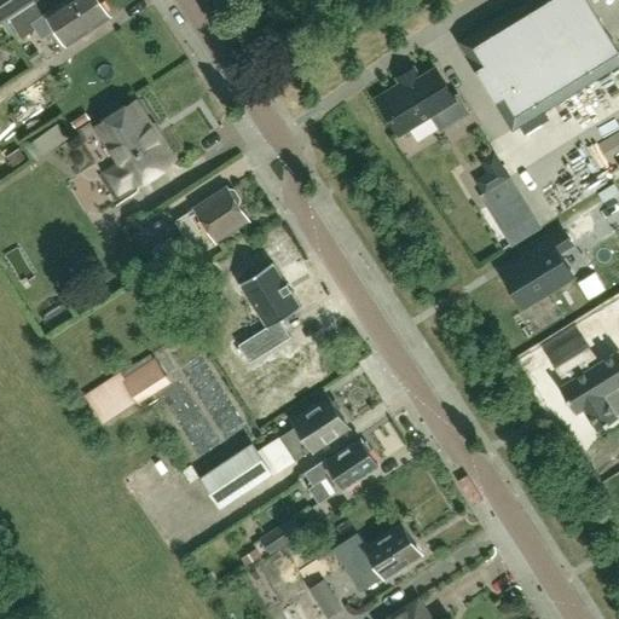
[(16,12),(17,15),(35,4),(33,0),(0,0),(0,21),(0,22),(16,12)]
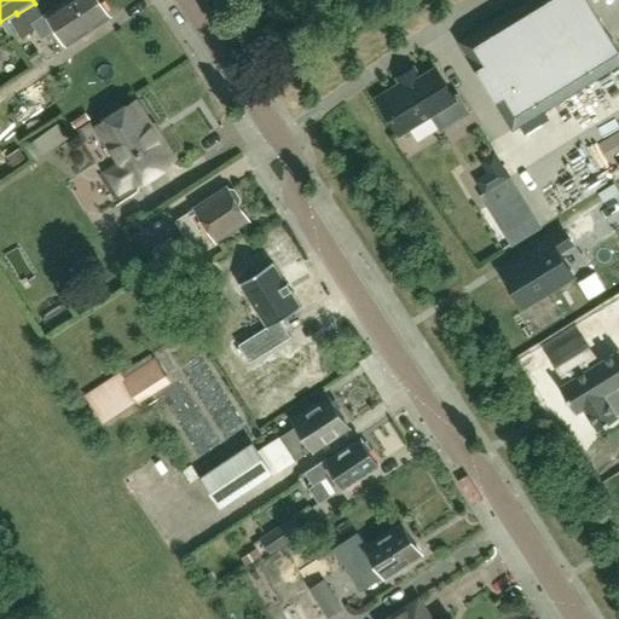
[(44,16),(35,4),(17,15),(11,19),(23,38),(36,29),(41,36),(57,28),(68,45),(111,17),(99,0),(63,0),(46,11),(47,12),(44,16)]
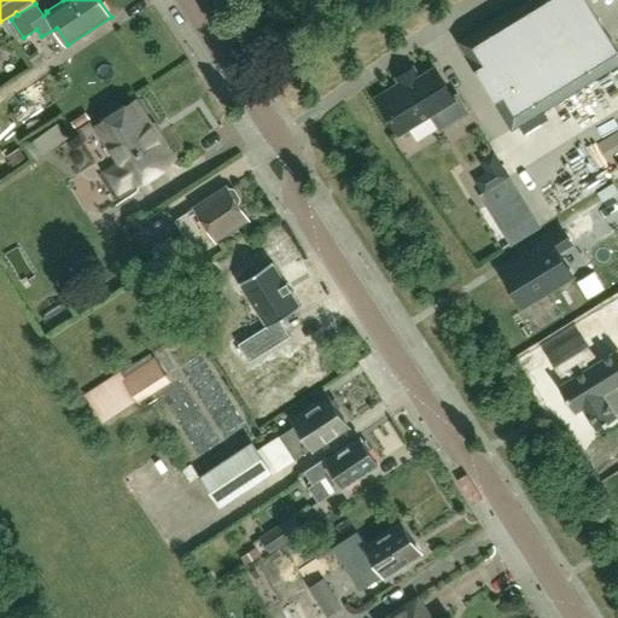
[(617,51),(586,0),(523,0),(456,41),(512,130),(555,200),(617,162),(617,51)]
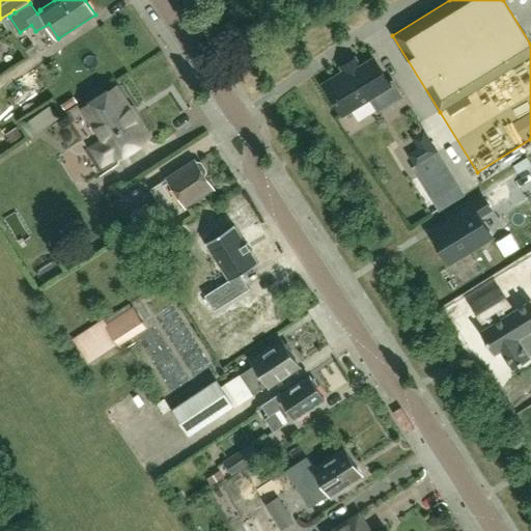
[(326,85),(343,113),(370,96),(379,110),(400,98),(392,84),(389,86),(373,61),(360,70),(355,61),(343,68),(346,73),(326,85)]
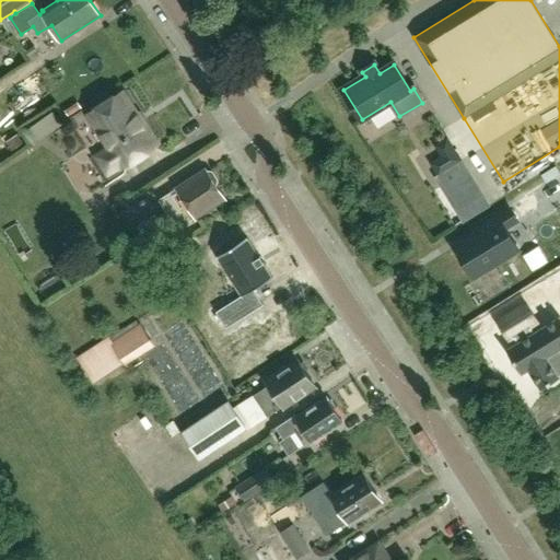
[(106,176),(124,165),(156,143),(144,124),(142,125),(121,93),(89,114),(111,148),(94,158),(106,176)]
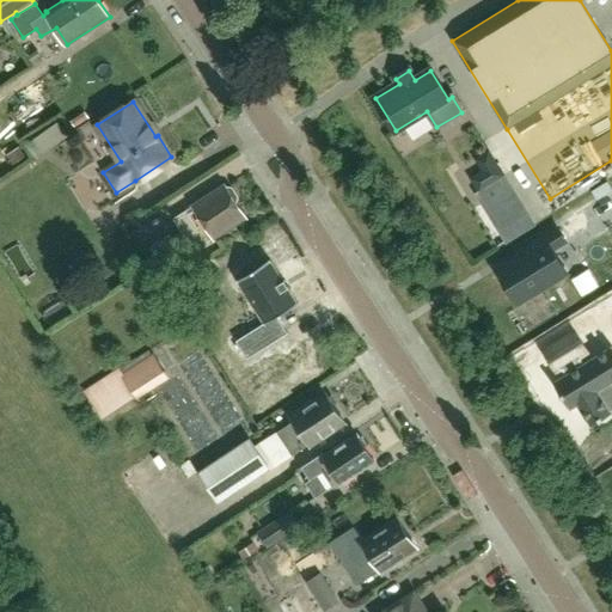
[(68,136),(59,122),(32,141),(42,153),(68,136)]
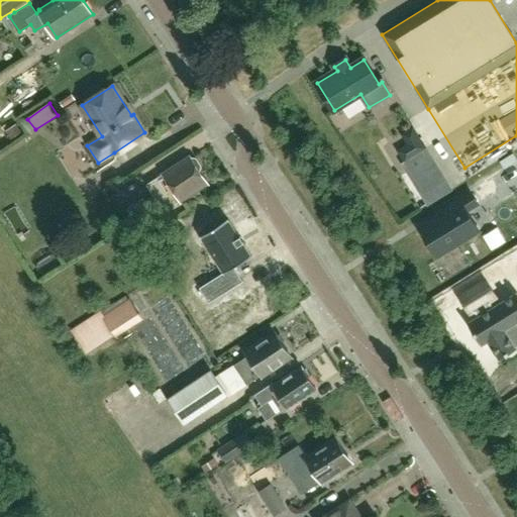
[(195,158),(192,157),(190,156),(146,184),(154,196),(144,202),(142,199),(126,209),(143,235),(160,225),(153,216),(164,210),(164,211),(208,183),(200,171),(201,167),(195,158)]
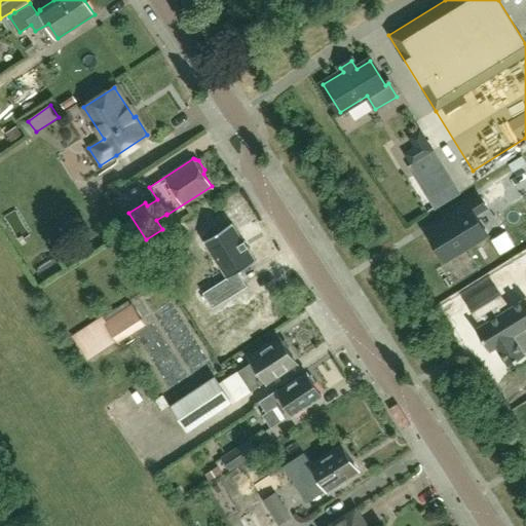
[(451,217),(427,232),(445,260),(487,234),(475,215),(486,208),(479,196),(449,215),(451,217)]
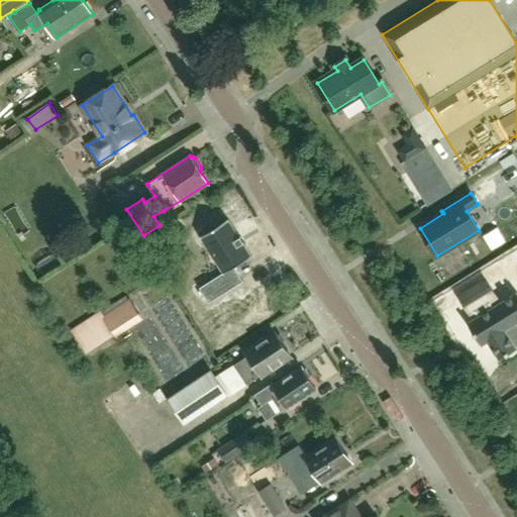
[(223,273),(200,288),(209,302),(243,281),(234,267),(252,256),(251,254),(250,255),(243,243),(239,237),(228,220),(229,220),(228,219),(200,236),(223,273)]
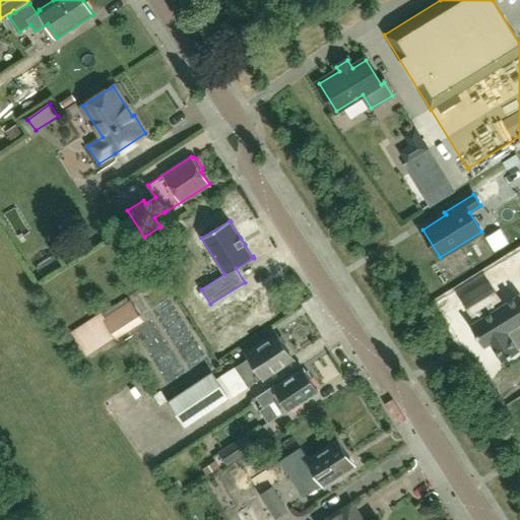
[(486,283),(463,299),(472,314),(476,312),(480,319),(470,325),(484,347),(492,343),(504,362),(519,349),(519,294),(496,309),(492,303),(498,299),(486,283)]
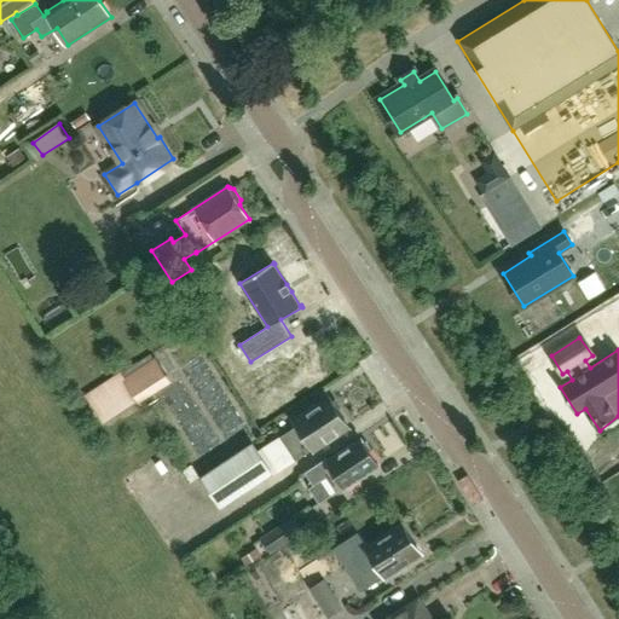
[(96,389),(100,397),(88,404),(103,424),(137,403),(138,405),(171,383),(155,358),(154,359),(150,354),(121,374),(123,379),(122,380),(123,382),(122,382),(117,375),(96,389)]
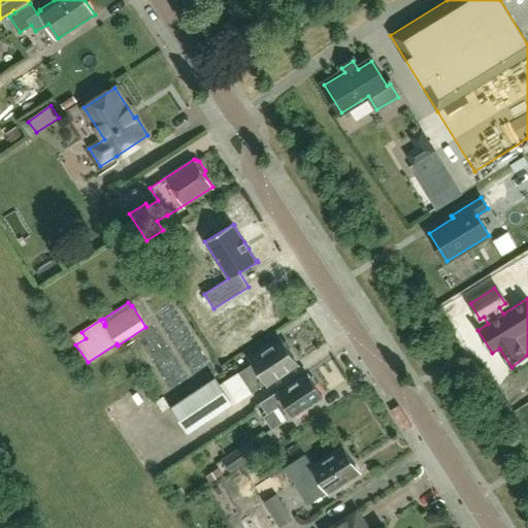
[(254,364),(240,372),(252,391),(265,383),(266,384),(296,364),(283,342),(282,340),(269,349),(267,345),(250,358),(254,364)]
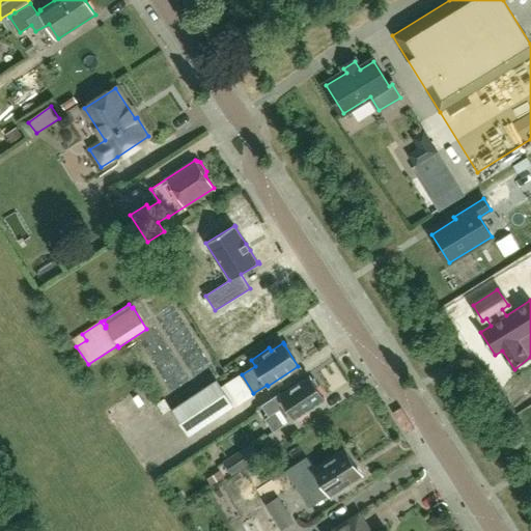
[(279,393),(261,406),(269,417),(279,410),(287,423),(324,398),(309,378),(281,396),(279,393)]
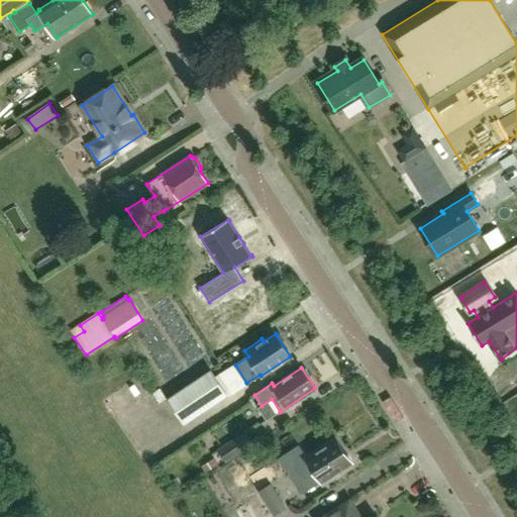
[(210,371),(168,399),(185,423),(226,396),(215,378),(210,371)]
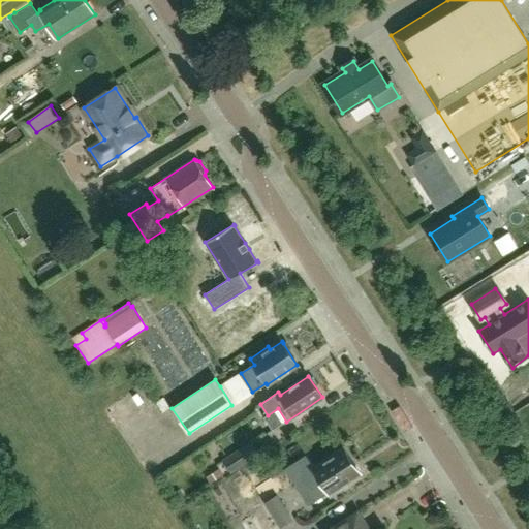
[(259,456),(251,441),(222,461),(231,474),(259,456)]
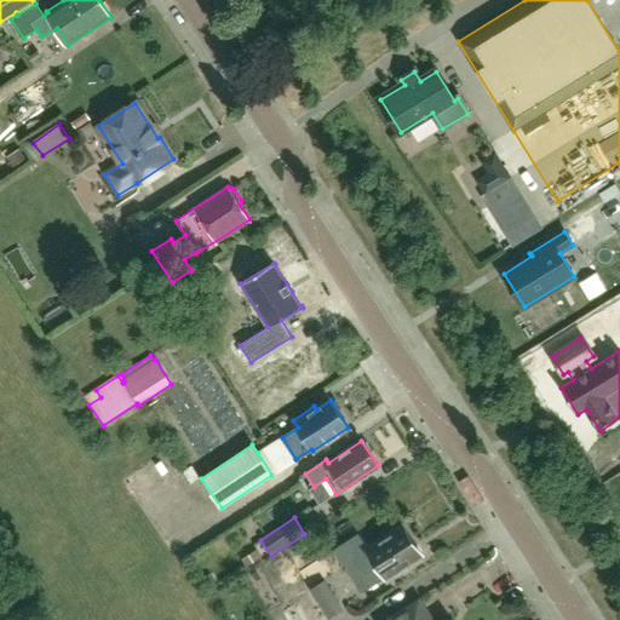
[(403,527),(367,550),(357,535),(334,550),(361,592),(384,578),(386,583),(407,570),(405,567),(419,557),(413,547),(415,546),(403,527)]
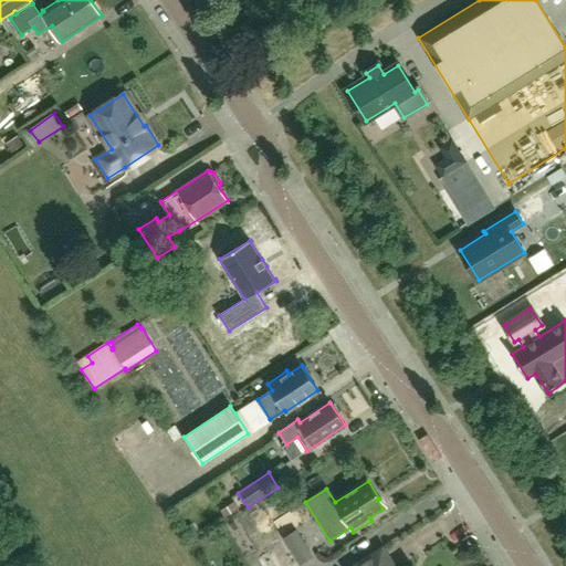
[(304,545),(295,532),(284,540),(292,553),(304,545)]
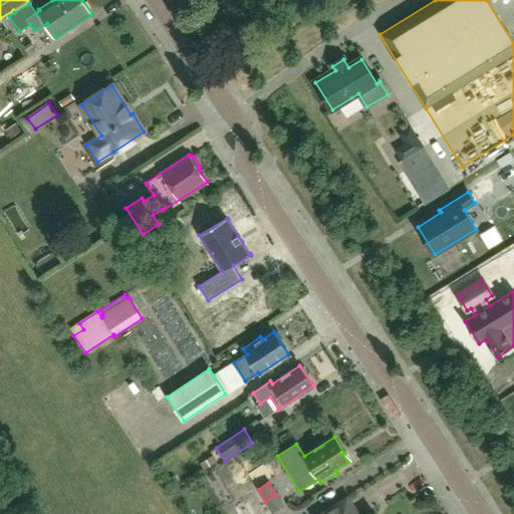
[(232,508),(236,513),(257,513),(248,499),(232,508)]
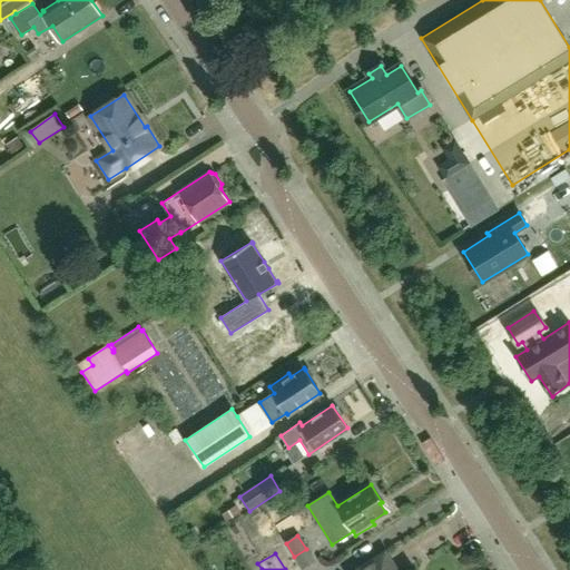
[(393,569),(384,556),(362,569),(393,569)]
